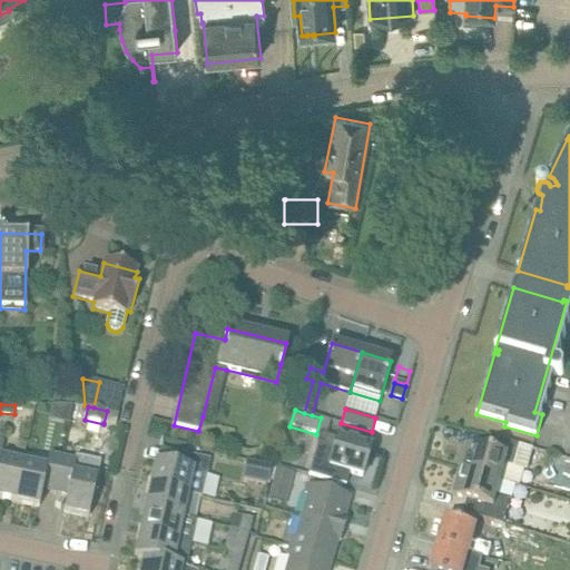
[(118,413),(107,411),(104,423),(116,425),(118,413)]
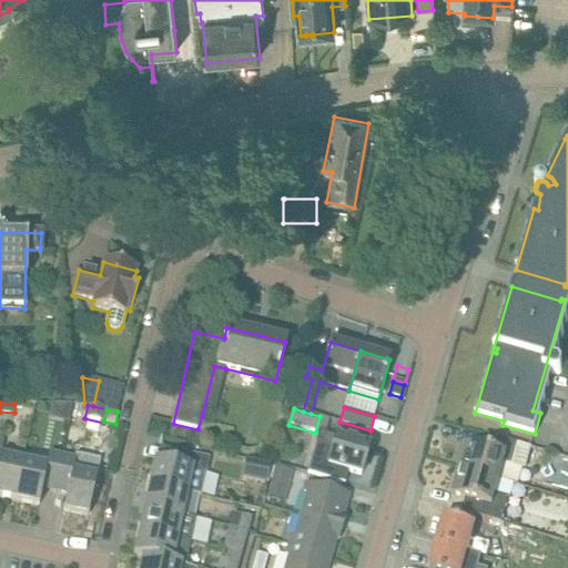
[(0,433),(0,497),(14,500),(23,462),(0,456),(0,455),(4,434),(0,433)]
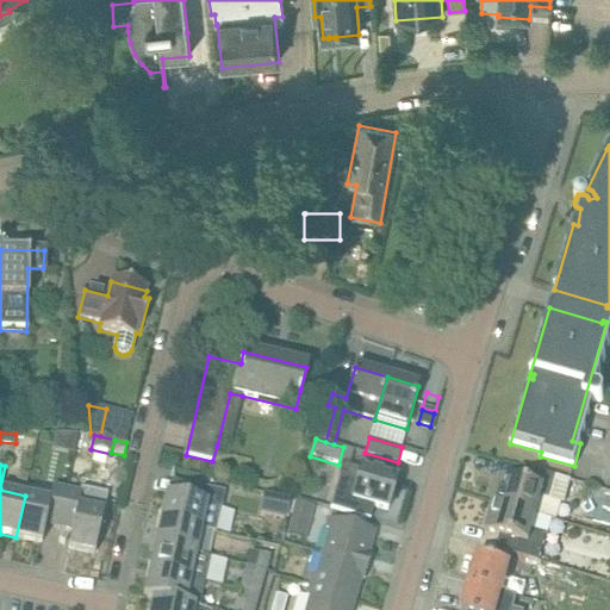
[(343,465),(340,477),(330,508),(369,520),(374,506),(387,510),(397,480),(373,473),(361,470),(343,465)]
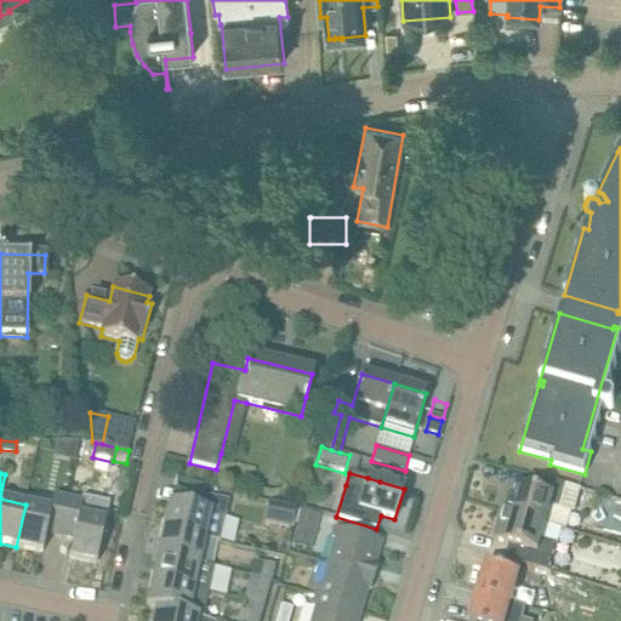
[(510,484),(502,512),(548,525),(563,529),(563,528),(568,529),(573,512),(559,508),(567,485),(537,477),(534,490),(510,484)]
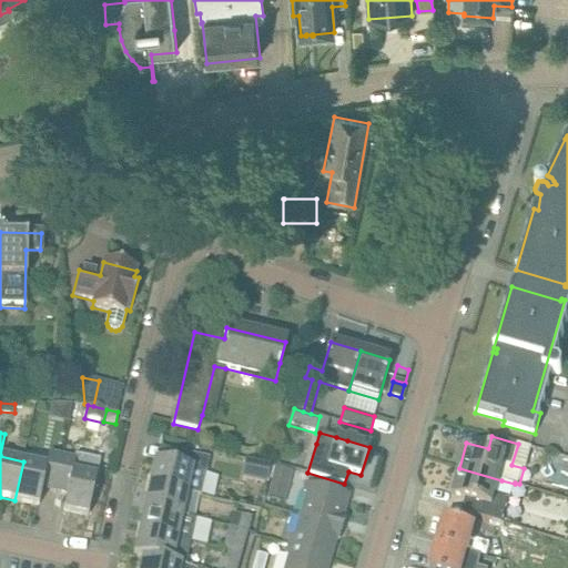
[(527,466),(531,447),(521,444),(517,464),(527,466)]
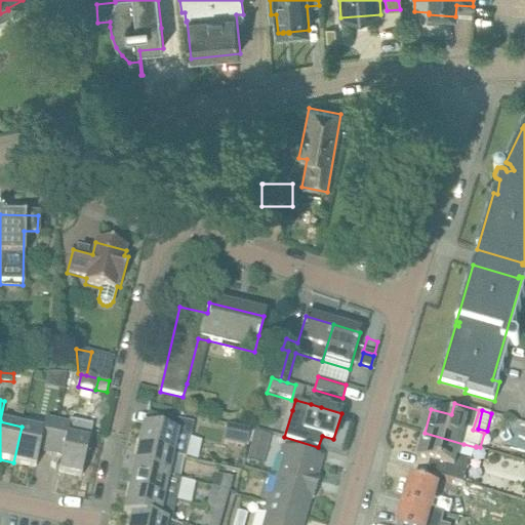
[(137,448),(173,455),(185,457),(193,423),(167,418),(164,431),(143,426),(137,448)]
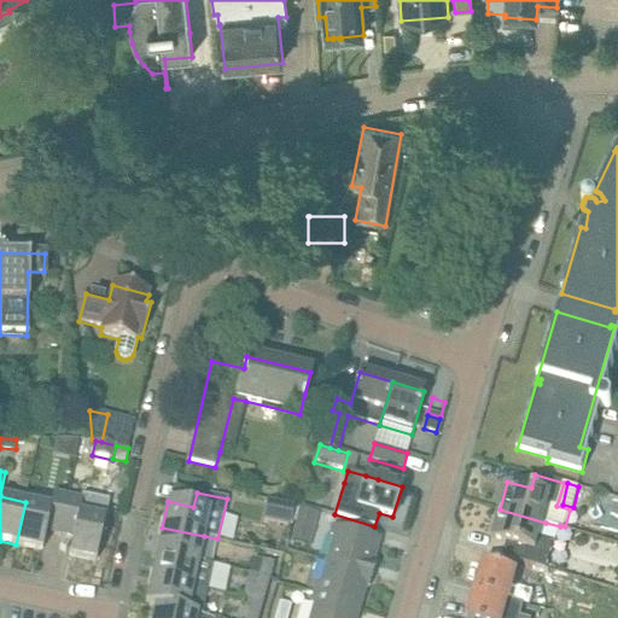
[(50,508),(25,502),(16,544),(42,551),(47,524),(62,528),(68,496),(52,494),(50,508)]
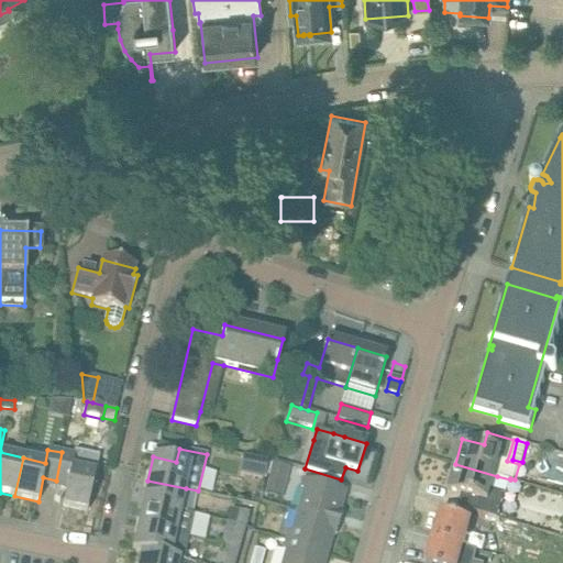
[(62,452),(56,481),(67,483),(63,507),(87,511),(96,473),(72,468),(75,455),(62,452)]
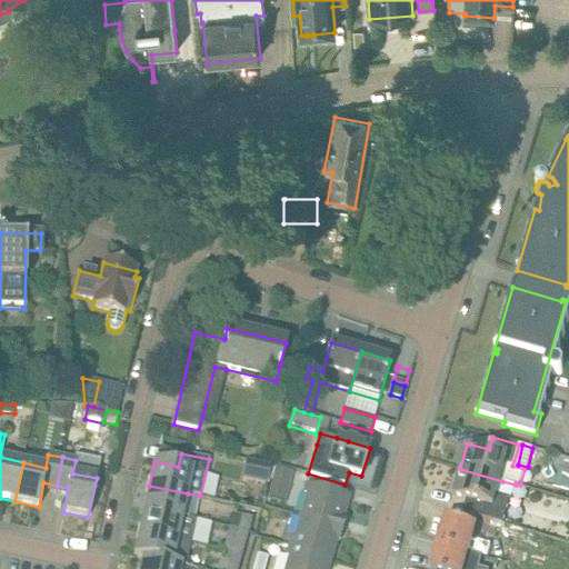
[(273,470),(248,463),(243,479),(269,486),(273,470)]
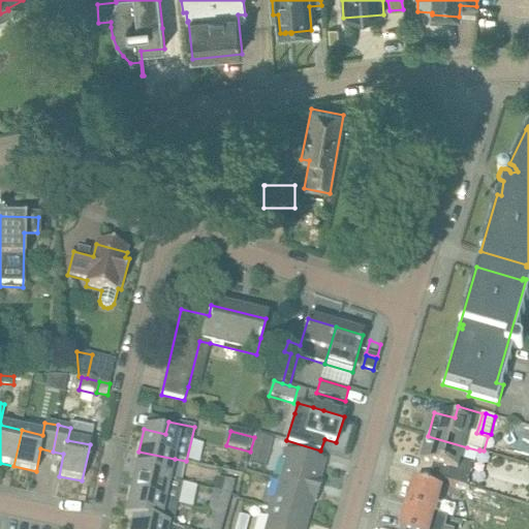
[(255,447),(273,452),(276,439),(258,434),(255,447)]
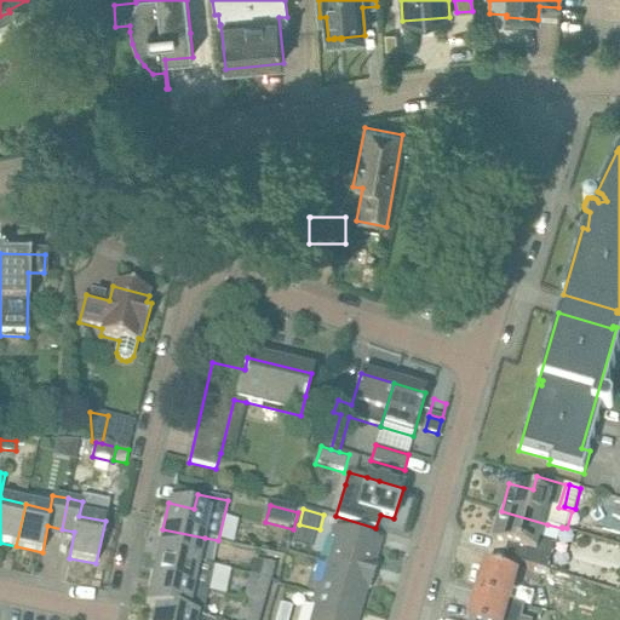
[(501,511),(493,539),(516,545),(512,561),(535,567),(547,569),(556,543),(543,539),(547,524),(501,511)]
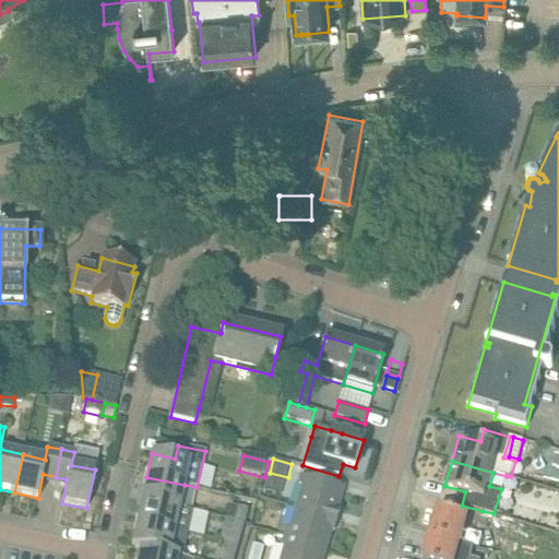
[(295,507),(336,520),(340,508),(337,508),(343,488),(300,475),(297,486),(300,486),(295,507)]
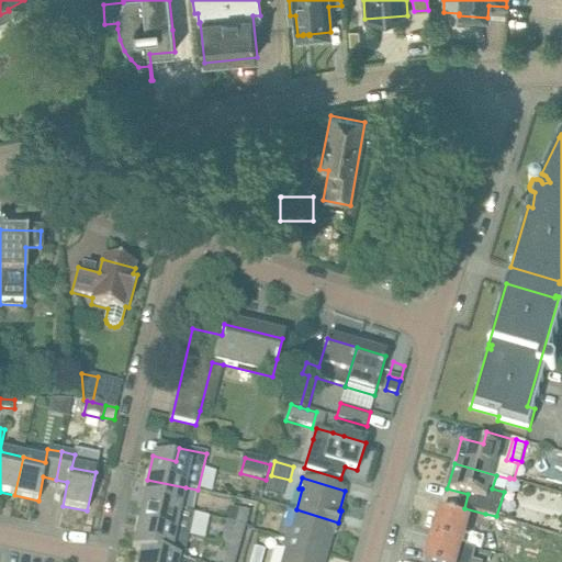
[(193,513),(180,509),(186,487),(147,480),(143,503),(180,510),(193,514),(193,513)]
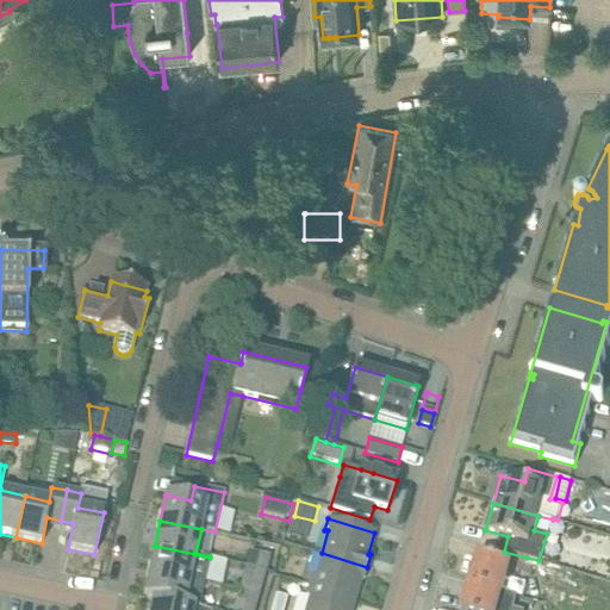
[(155,546),(149,571),(204,583),(210,558),(195,554),(155,546)]
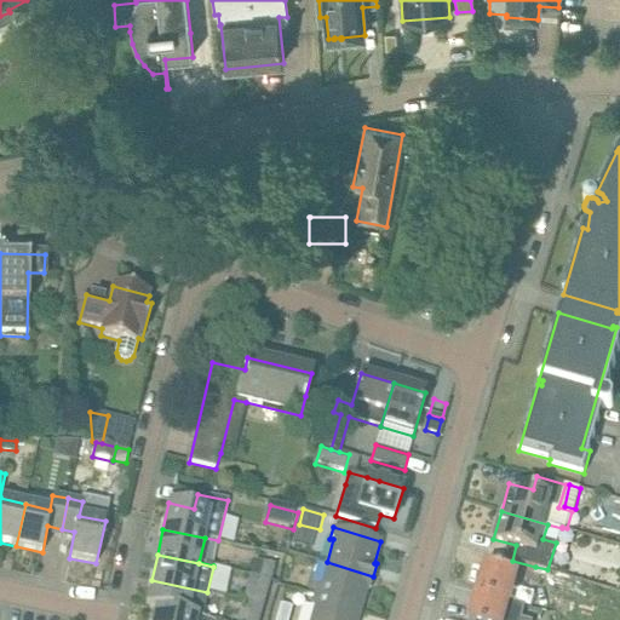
[(258,577),(270,580),(275,564),(263,561),(258,577)]
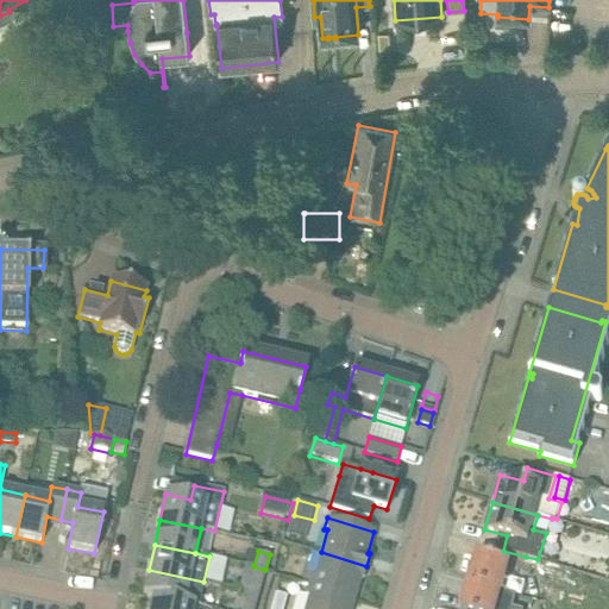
[(363,579),(366,566),(321,552),(314,576),(311,575),(308,585),(355,598),(360,578),(363,579)]
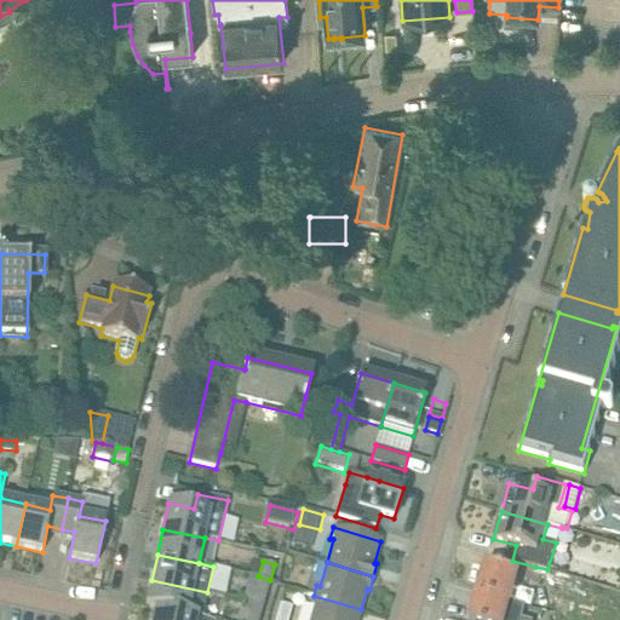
[(510,602),(510,600),(518,573),(486,564),(477,592),(510,602)]
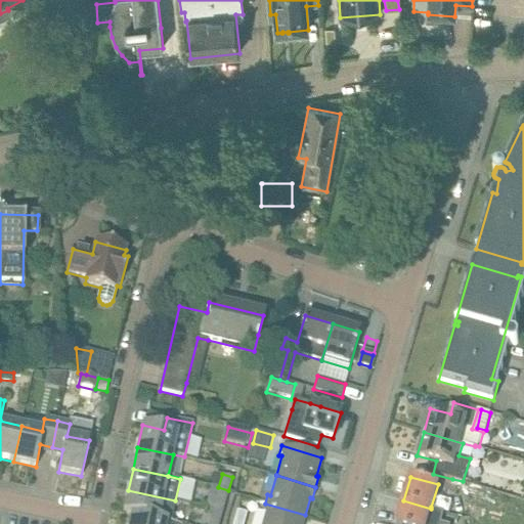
[(223,511),(228,490),(218,487),(213,509),(223,511)]
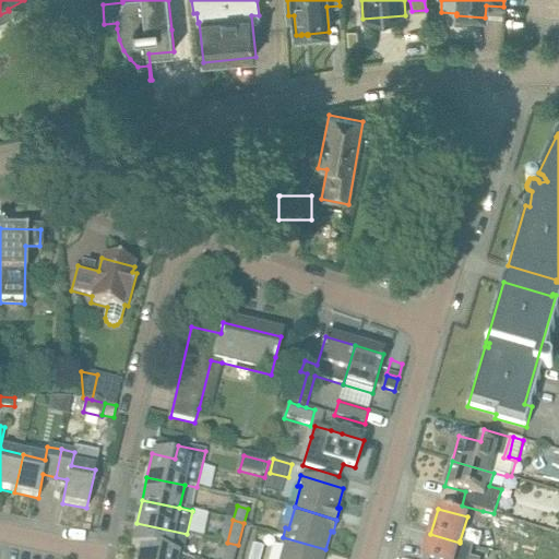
[(182,557),(187,534),(137,523),(132,547),(140,549),(141,548),(169,555),(169,554),(178,556),(182,557)]
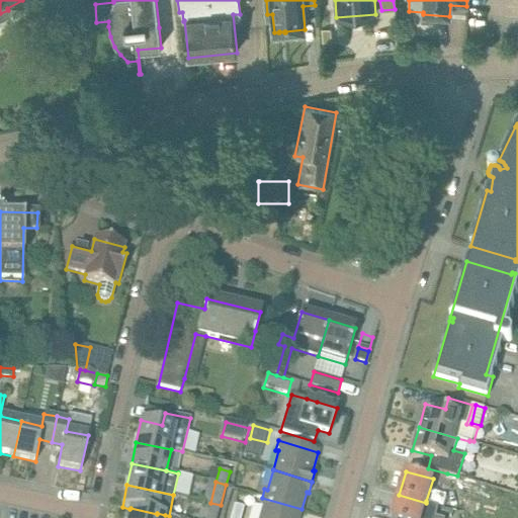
[(440,505),(426,501),(426,503),(399,495),(392,517),(442,517),(436,516),(440,505)]
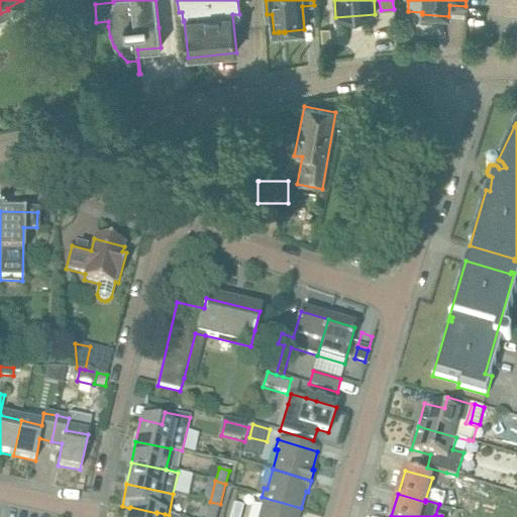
[(298,516),(301,508),(262,497),(259,505),(262,506),(257,516),(298,516)]
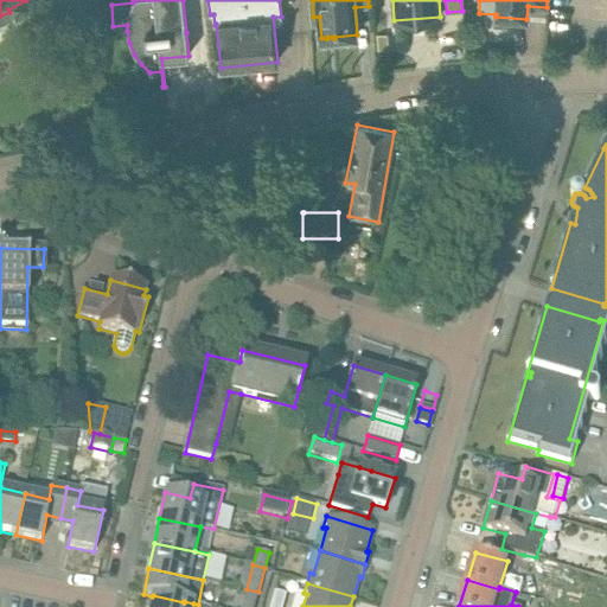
[(247,589),(241,606),(254,606),(259,592),(247,589)]
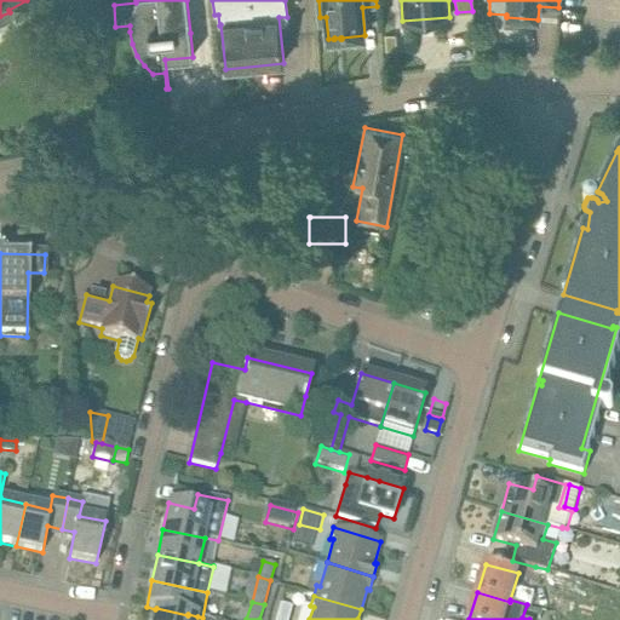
[(155,609),(153,619),(196,619),(197,616),(188,614),(188,615),(156,608),(155,609)]
